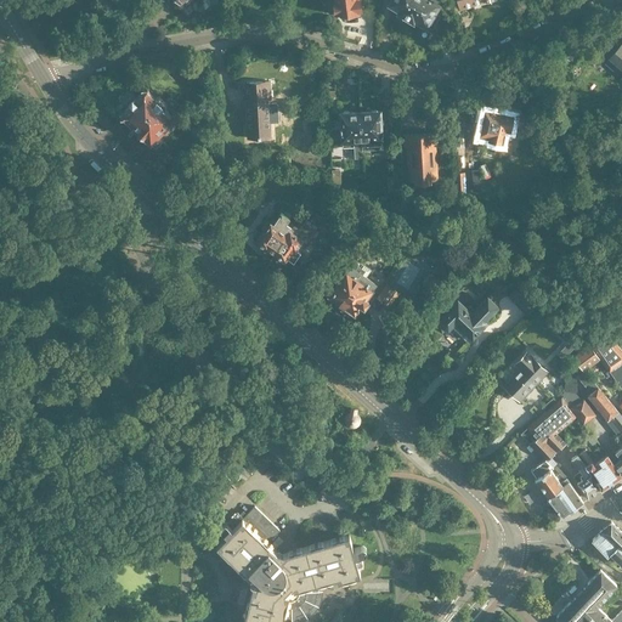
[(328,1),(329,13),(339,12),(340,15),(349,13),(360,11),(358,10),(361,9),(358,0),(331,0),(332,1),(328,1)]
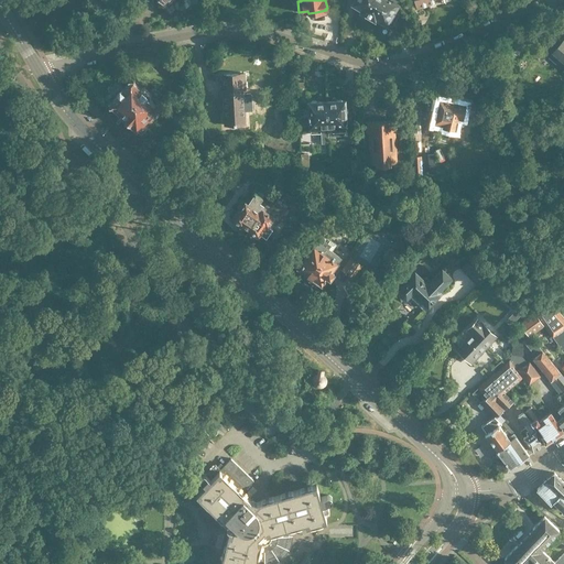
[(380,8),(384,0),(355,0),(354,3),(356,4),(356,7),(360,9),(362,9),(364,9),(362,11),(366,13),(364,15),(371,19),(372,17),(375,19),(376,18),(377,18),(382,9),(380,8)]
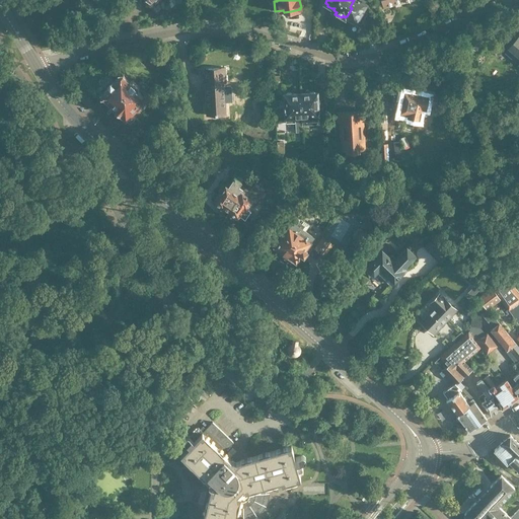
[(352,8),(347,16),(348,18),(352,20),(353,20),(355,21),(356,21),(361,24),(368,13),(366,12),(371,5),(369,0),(354,0),(350,7),(352,8)]
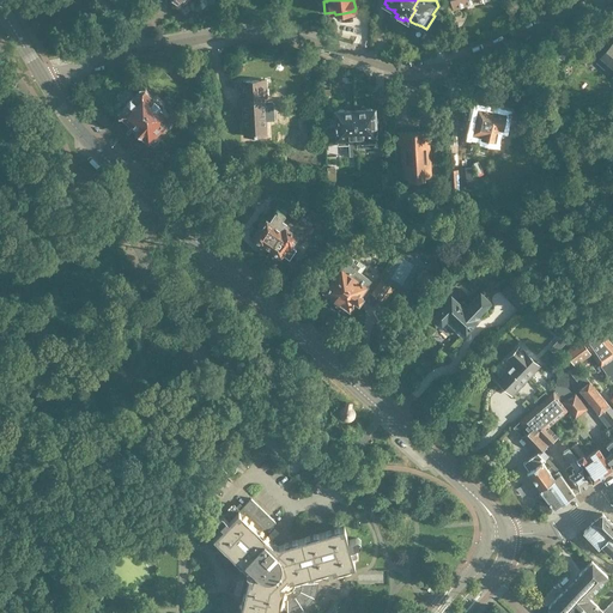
[(612,74),(612,76),(612,77),(612,42),(601,58),(612,68),(612,74)]
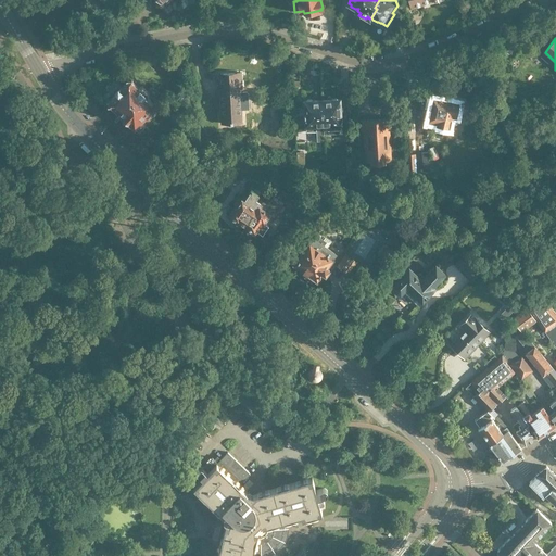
[(149,65),(140,74),(144,78),(153,70),(149,65)]
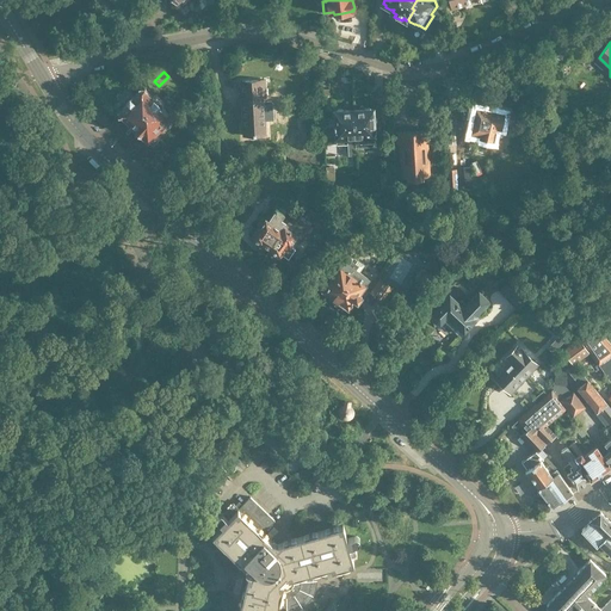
[(168,76),(159,86),(165,91),(174,81),(168,76)]
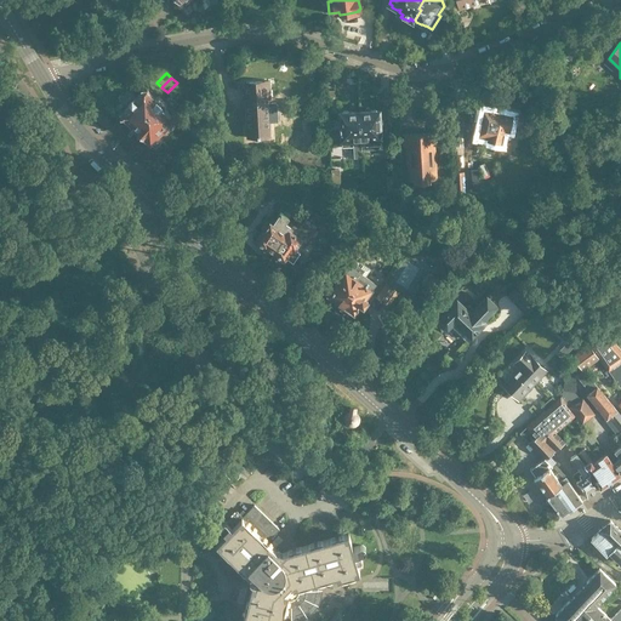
[(248,104),(250,138),(272,137),(271,104),(269,81),(272,81),(272,80),(249,81),(250,103),(248,104)]
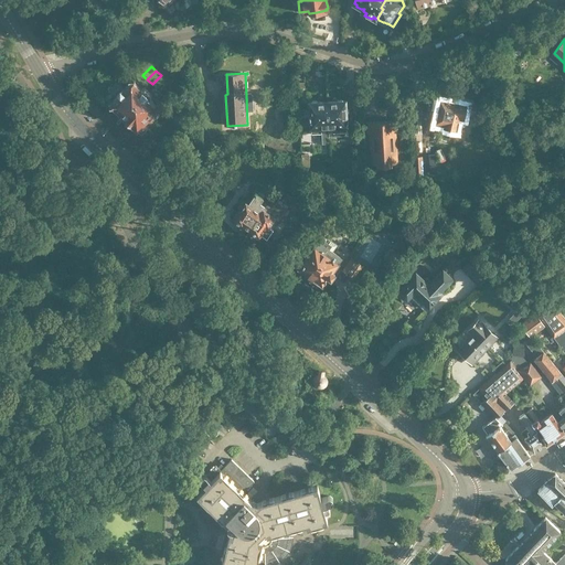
[(161,75),(152,84),(157,88),(166,80),(161,75)]
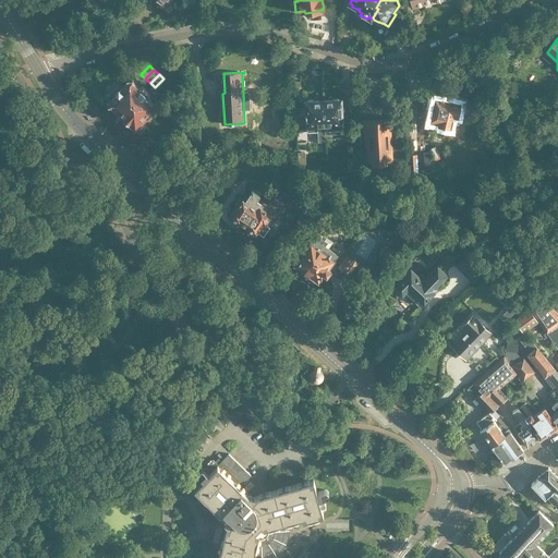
[(111,100),(108,100),(108,106),(111,106),(117,111),(117,112),(135,129),(140,132),(145,125),(141,122),(158,104),(157,104),(164,97),(153,87),(148,92),(143,86),(140,86),(138,87),(133,82),(133,79),(126,80),(128,82),(123,87),(120,87),(116,93),(116,95),(111,100)]
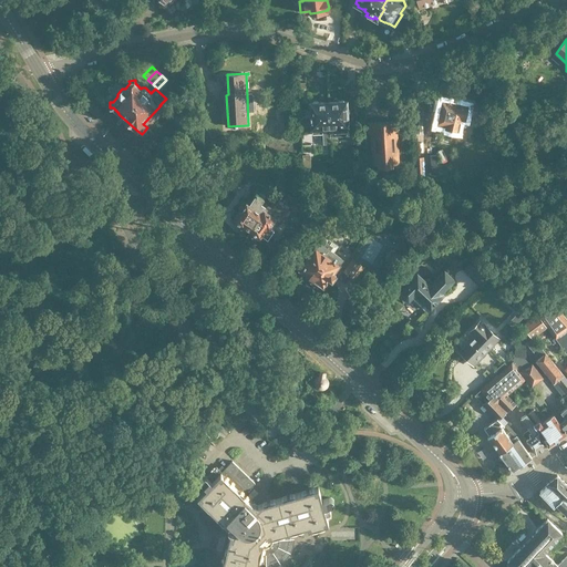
[(435,123),(444,125),(444,127),(460,131),(460,127),(467,129),(470,117),(466,117),(470,102),(461,101),(461,99),(451,96),(451,99),(441,96),(440,100),(437,100),(436,106),(439,107),(435,123)]
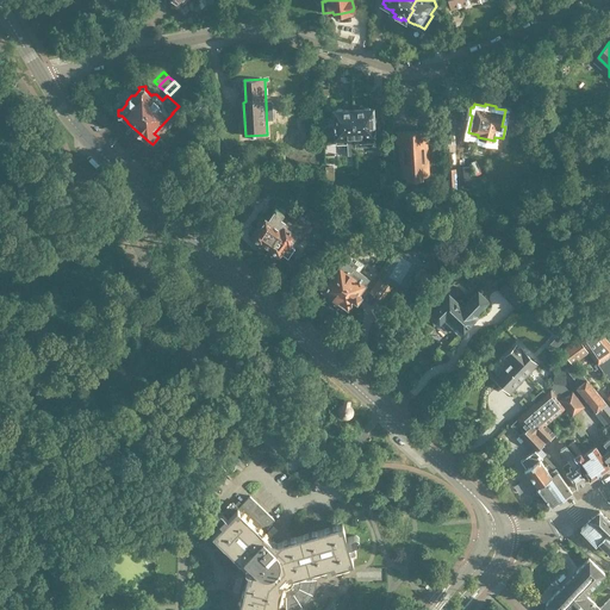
[(363,110),(353,110),(355,143),(355,147),(380,145),(379,126),(373,128),(373,109),(371,109),(369,107),(366,107),(363,110)]
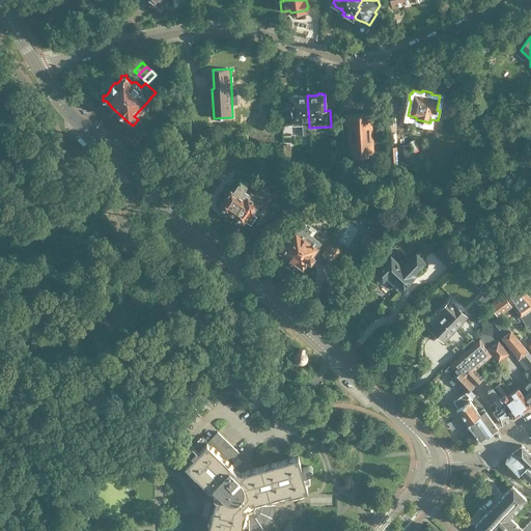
[(309,124),(307,95),(299,96),(298,95),(294,95),(292,96),(291,96),(292,126),(303,126),(304,135),(308,134),(308,126),(309,124)]
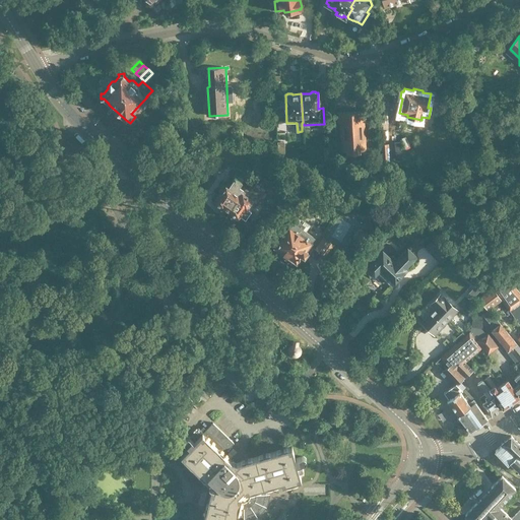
[(337,122),(339,121),(341,150),(346,150),(346,152),(362,151),(362,149),(367,149),(365,120),(368,120),(368,114),(336,115),(337,122)]
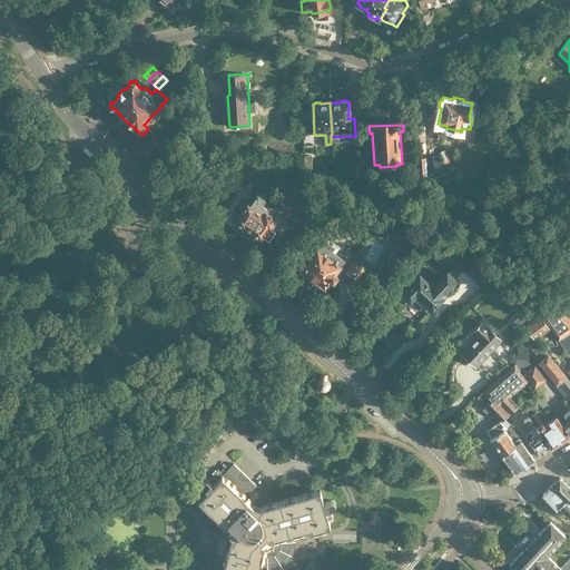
[(428,179),(428,175),(426,157),(418,158),(419,180),(428,179)]
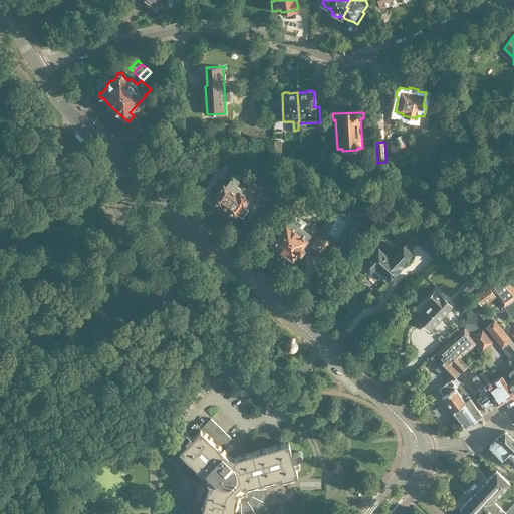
[(217,209),(224,214),(242,187),(237,184),(240,180),(242,176),(235,172),(233,175),(227,184),(224,182),(222,184),(221,183),(217,188),(218,189),(212,199),(220,204),(217,209)]
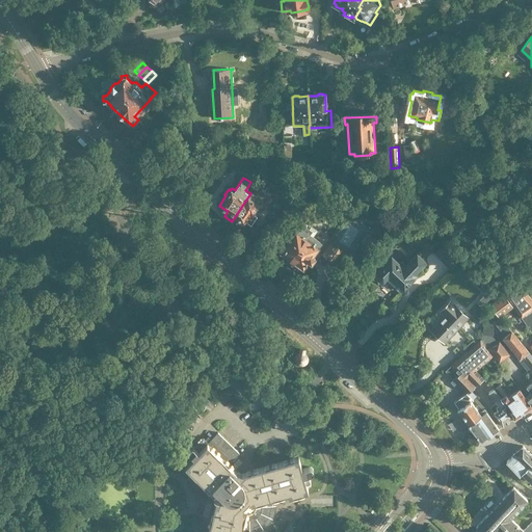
[(250,193),(235,216),(244,222),(245,220),(251,225),(258,216),(254,213),(259,206),(265,210),(275,194),(259,183),(253,191),(253,192),(251,191),(250,193)]
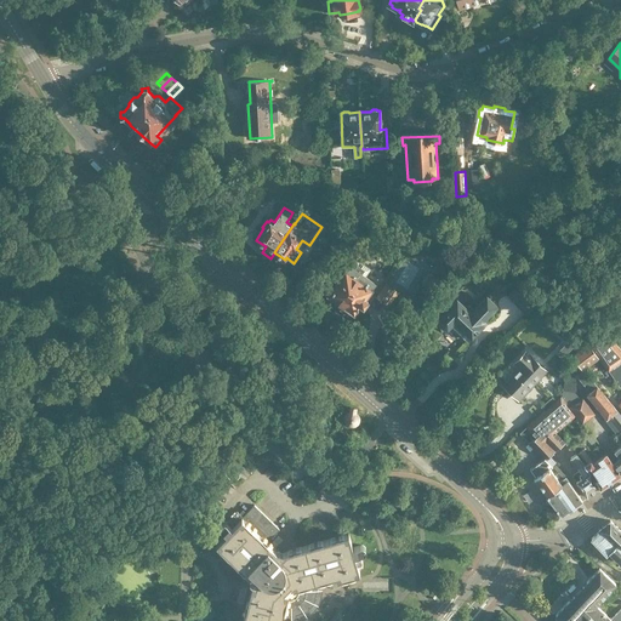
[(351,262),(329,294),(335,298),(331,303),(345,313),(348,307),(354,312),(362,303),(364,306),(369,298),(365,296),(372,288),(371,288),(376,280),(368,274),(371,268),(355,258),(352,263),(351,262)]
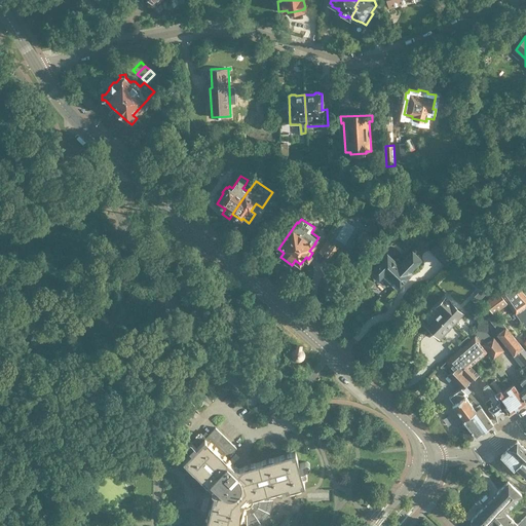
[(318,251),(329,259),(331,256),(330,255),(333,251),(334,252),(337,247),(327,239),(318,251)]
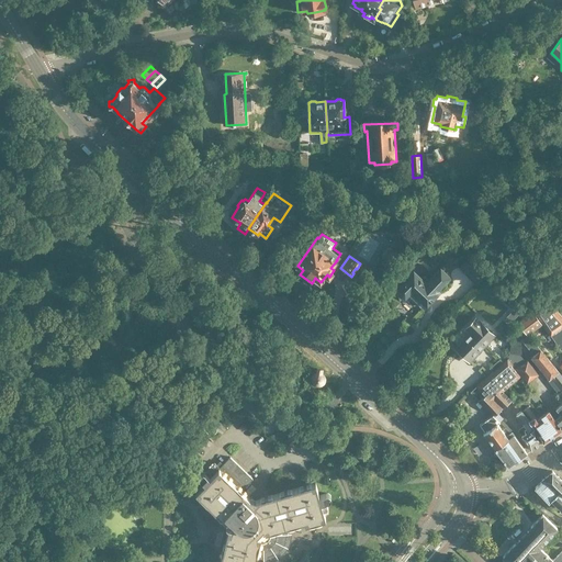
[(460,269),(480,282),(487,271),(469,258),(460,269)]
